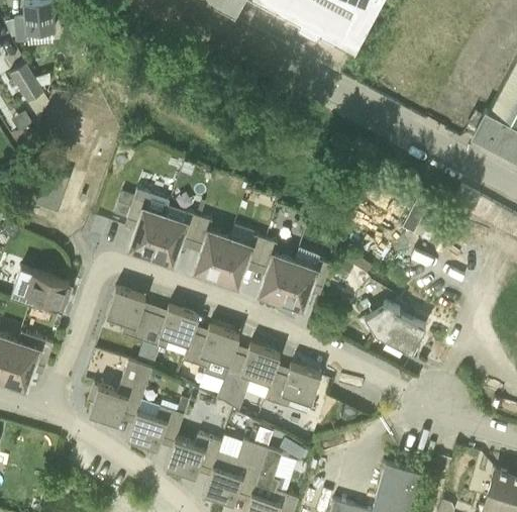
[(24,3),(25,19),(14,20),(17,42),(29,42),(28,33),(55,31),(52,0),(24,3)]
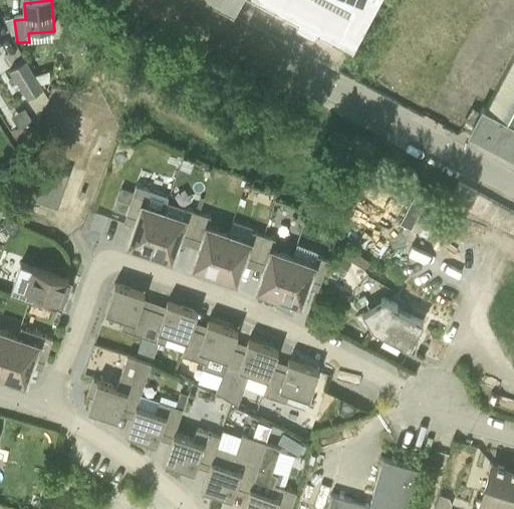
[(210,0),(235,13),(243,0),(210,0)]
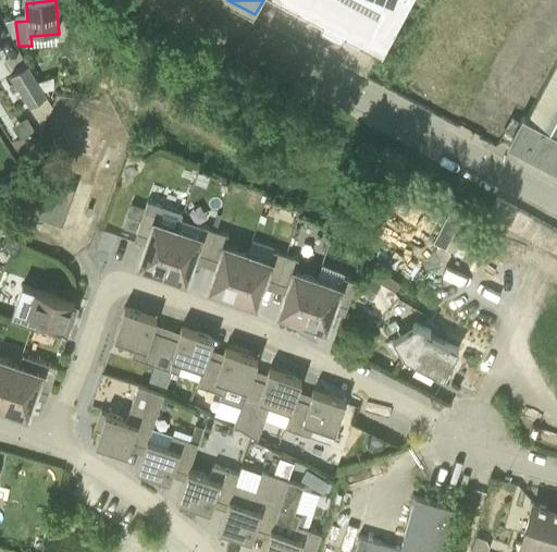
[(280,0),(381,54),(407,0),(280,0)]
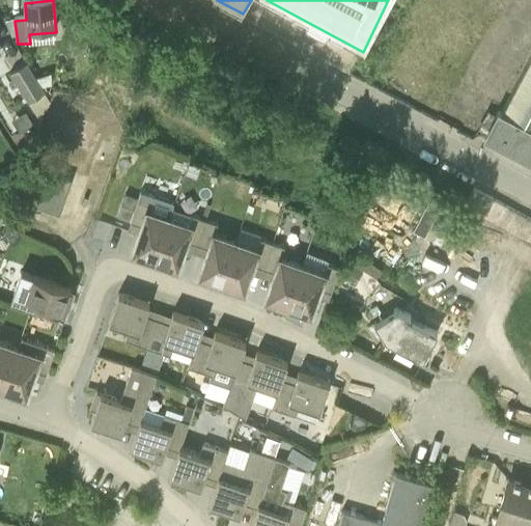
[(530,61),(502,117),(530,131),(530,61)]
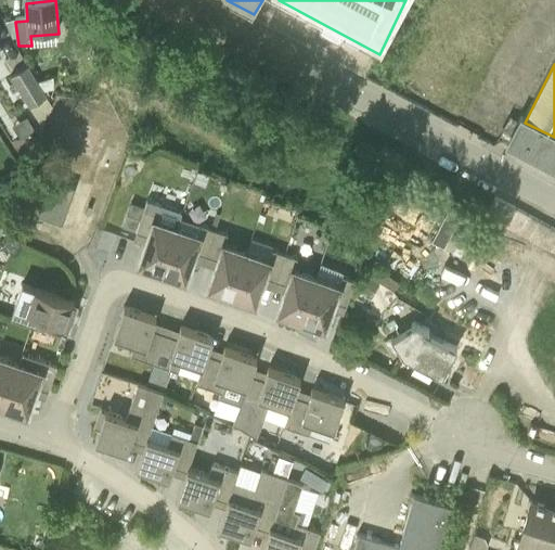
[(48,101),(29,69),(11,79),(30,112),(48,101)]
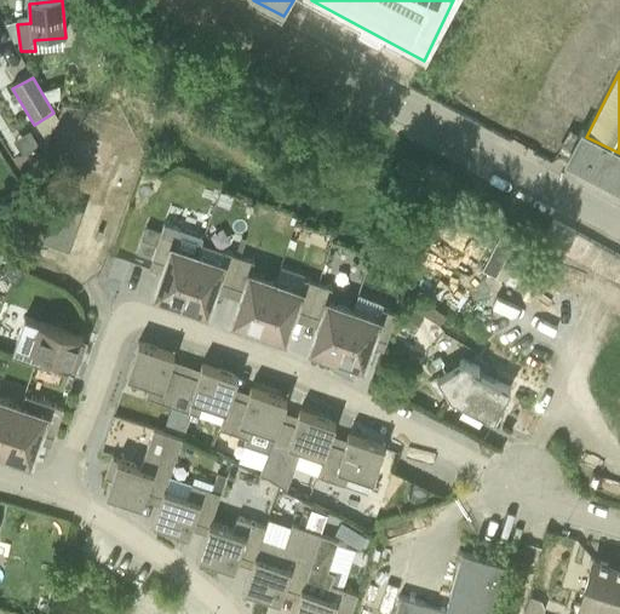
[(61,90),(42,95),(49,105),(59,103),(61,90)]
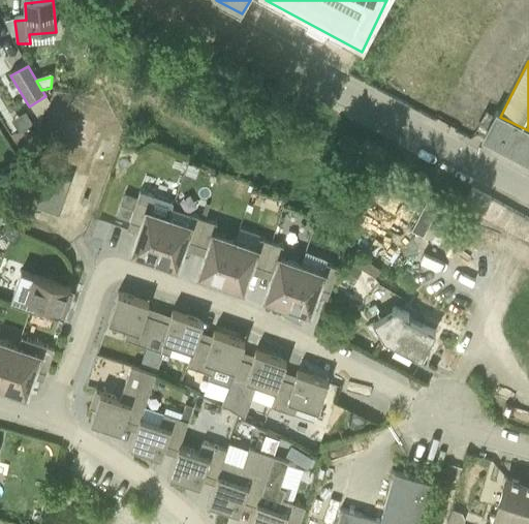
[(528,161),(528,130),(500,117),(497,115),(484,140),(485,141),(485,140),(528,162),(528,161)]
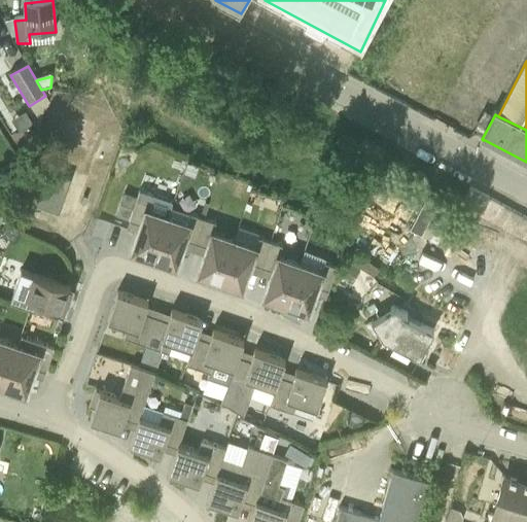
[(59,216),(60,216),(72,181),(41,171),(29,206),(30,206),(31,205),(32,206),(59,214),(59,216)]
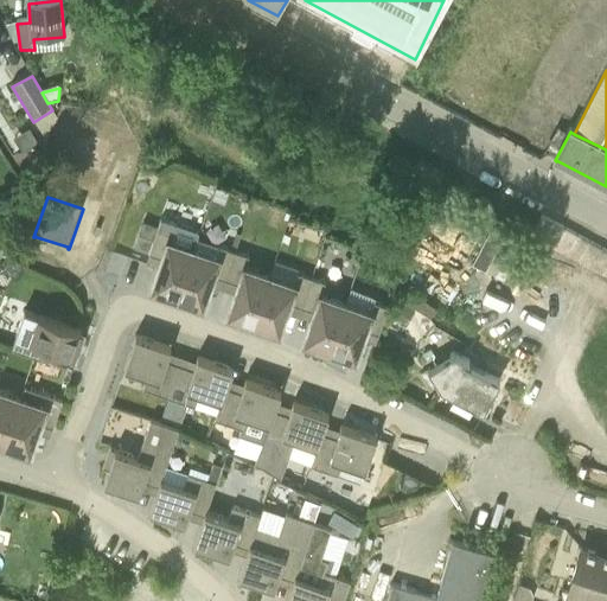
[(178,299),(193,254),(168,245),(173,234),(159,229),(154,243),(149,257),(163,262),(153,291),(178,299)]
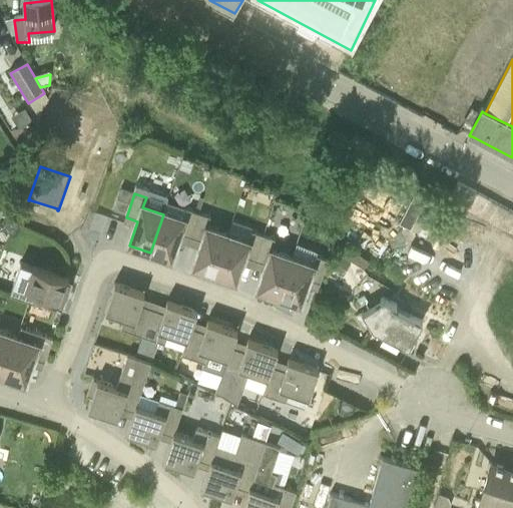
[(411,231),(426,202),(415,197),(400,226),(411,231)]
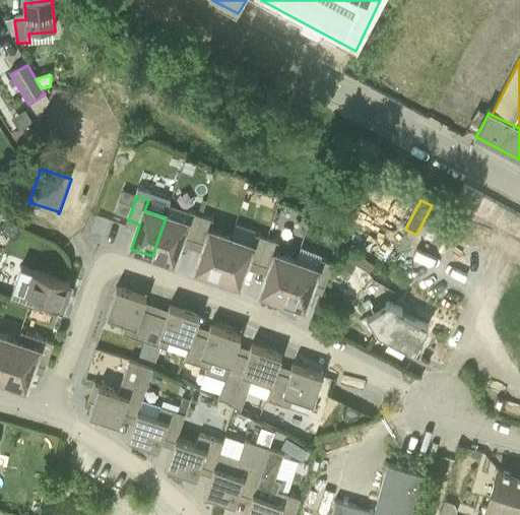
[(132,208),(118,204),(114,216),(128,220),(132,208)]
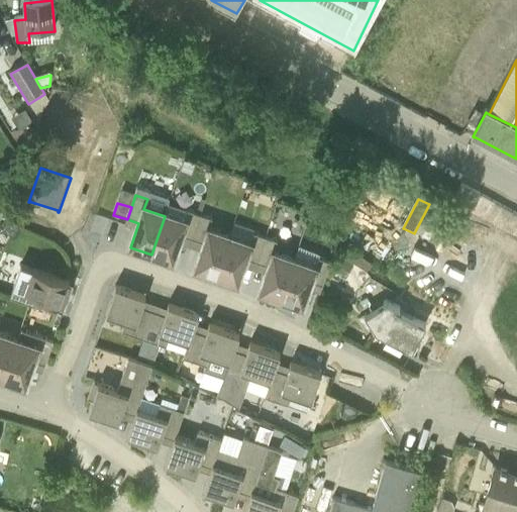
[(192,241),(200,217),(189,213),(185,223),(165,216),(151,254),(173,262),(181,237),(192,241)]
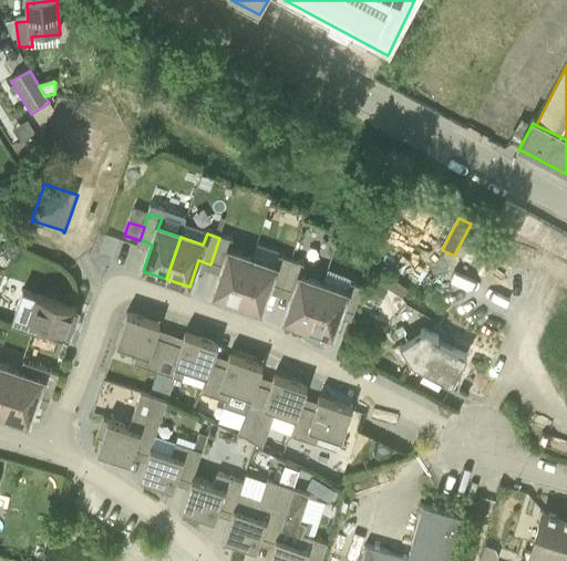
[(219,238),(210,265),(224,269),(214,295),(237,303),(251,261),(229,253),(233,242),(219,238)]
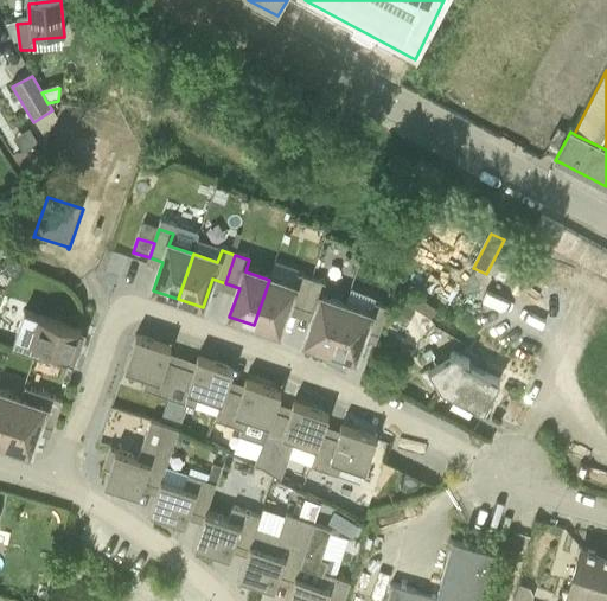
[(516,289),(529,264),(510,255),(497,280),(516,289)]
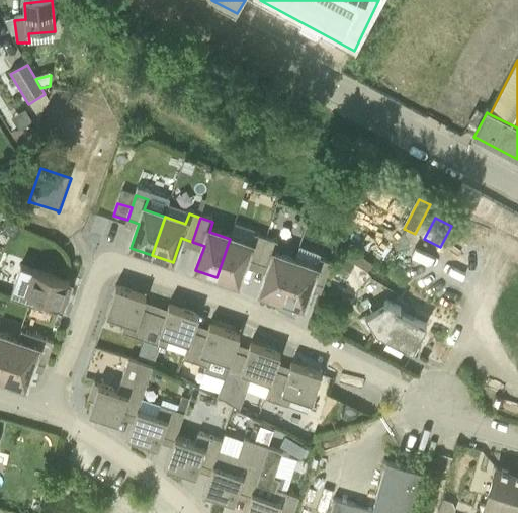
[(230,239),(217,277),(238,284),(246,260),(258,264),(266,240),(254,236),(250,246),(230,239)]
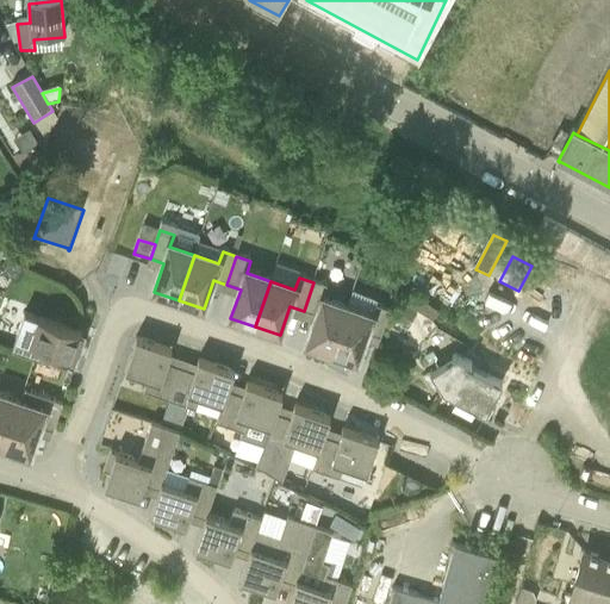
[(313,282),(304,311),(317,316),(307,344),(332,353),(347,307),(323,299),(327,287),(313,282)]
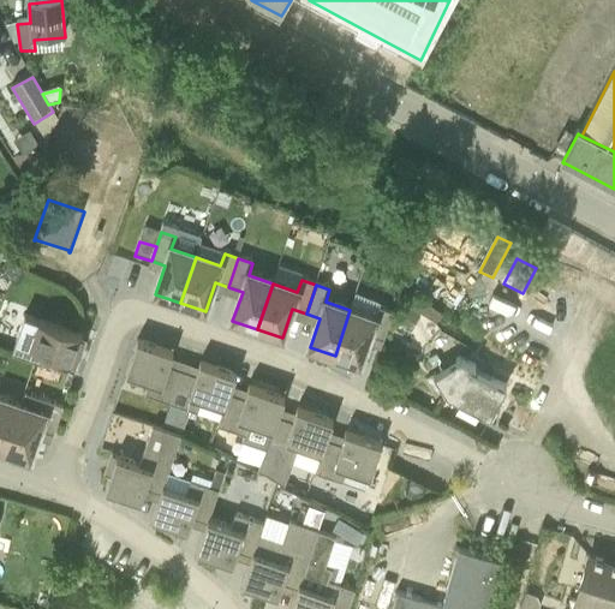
[(375,318),(350,310),(335,356),(359,364),(370,335),(383,340),(393,312),(378,306),(375,318)]
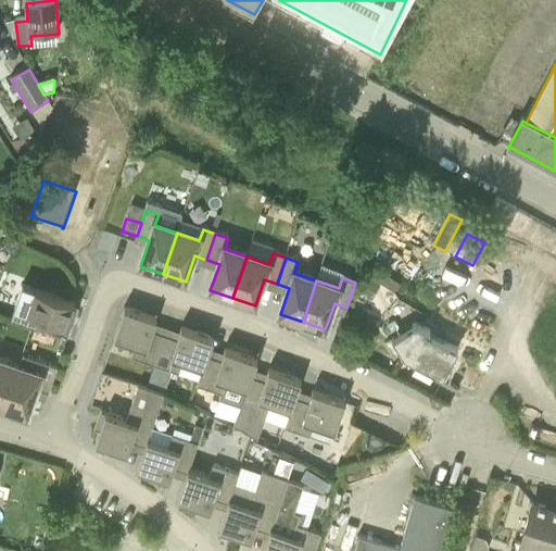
[(362,278),(354,292),(371,303),(380,288),(362,278)]
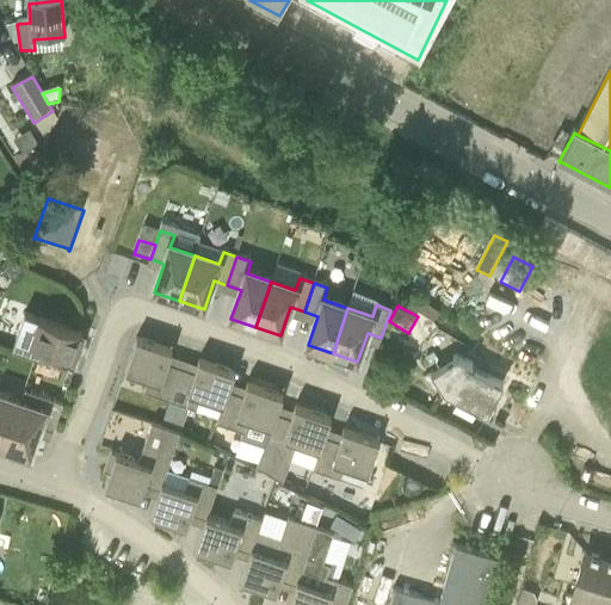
[(12,356),(41,365),(45,352),(74,362),(82,335),(25,316),(12,356)]
